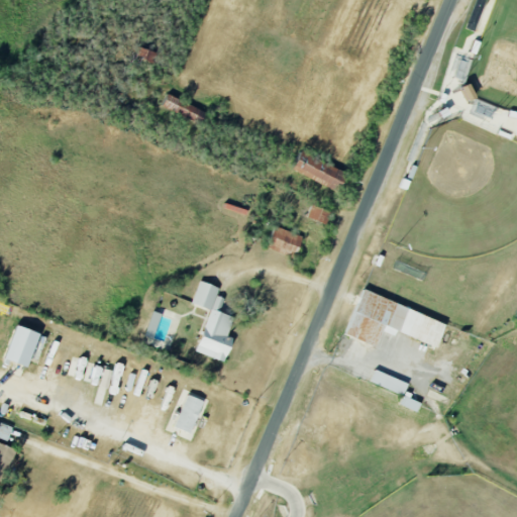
[(459,87),(466,101),(475,97),(469,83),(459,87)]
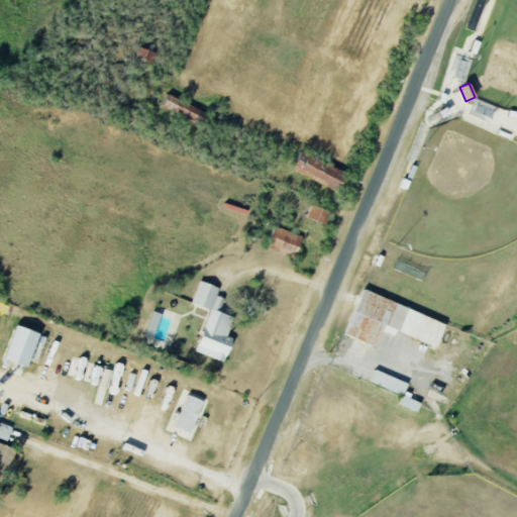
[(200,125),(206,113),(167,94),(161,107),(200,125)]
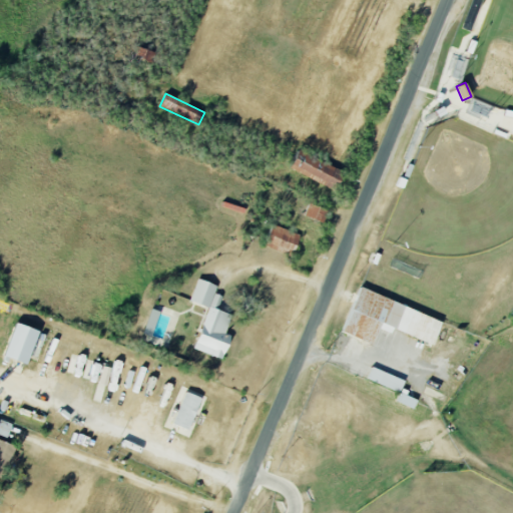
[(467,110),(487,117),(491,105),(471,98),(467,110)]
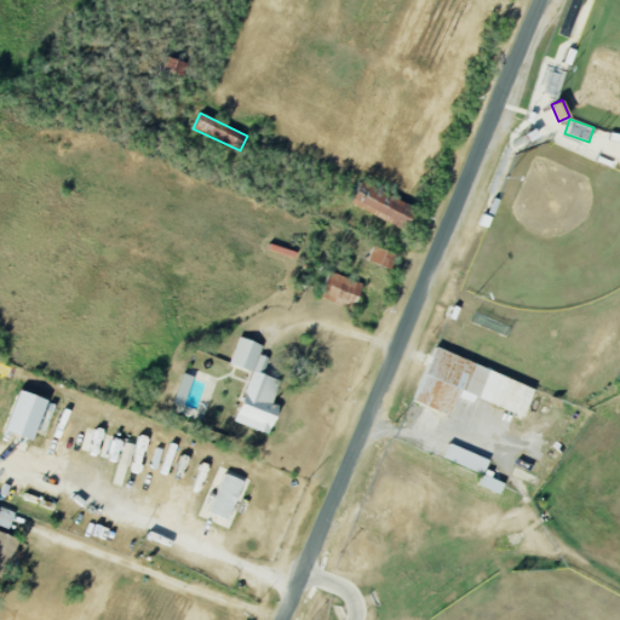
[(350,205),(405,230),(415,207),(361,182),(350,205)]
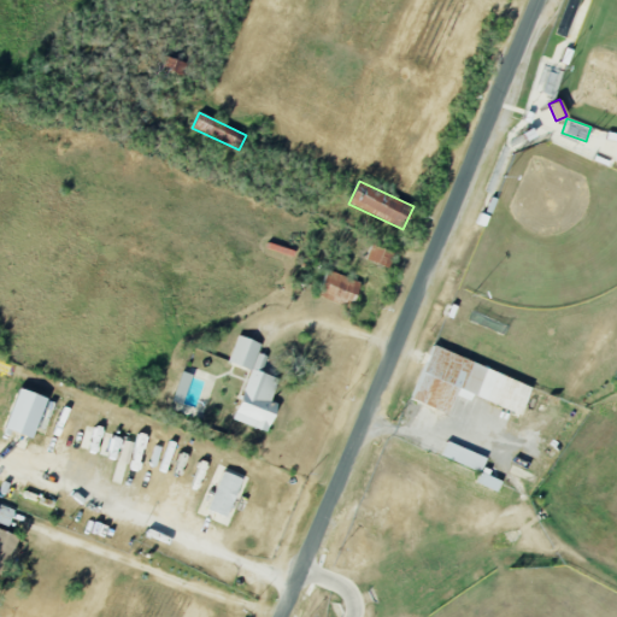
[(394,252),(371,245),(366,260),(389,268),(394,252)]
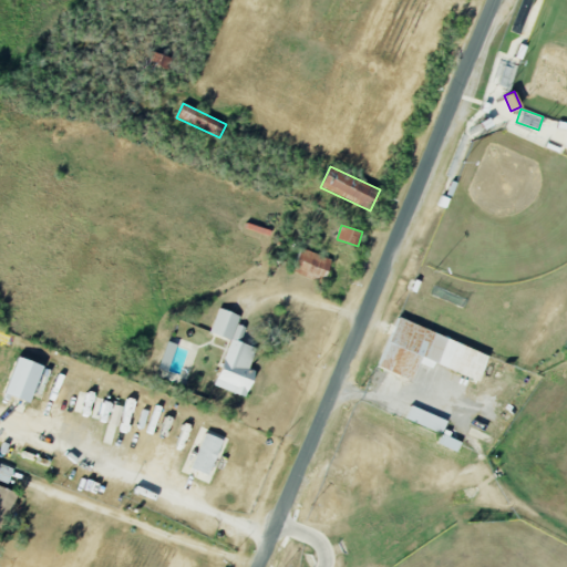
[(292,271),(322,284),(332,260),(301,248),(292,271)]
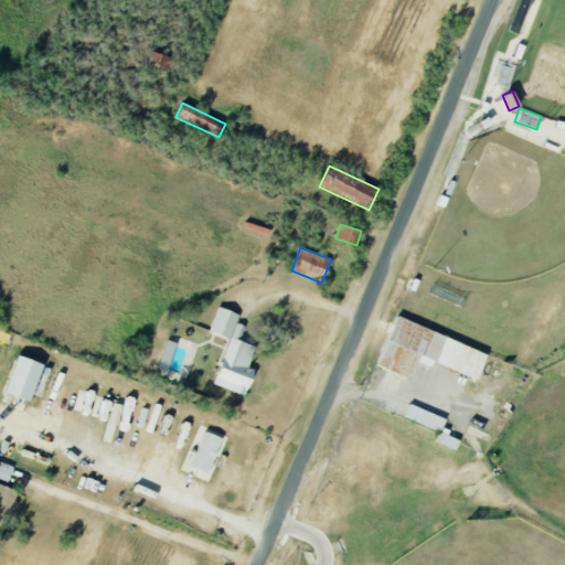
[(230,339),(214,385),(246,396),(255,370),(248,368),(255,347),(240,341),(244,326),(236,323),(240,315),(217,307),(209,331),(230,339)]
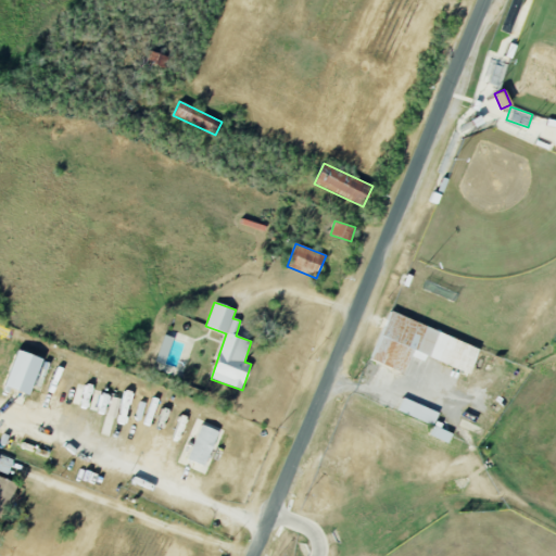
[(371,361),(404,373),(409,356),(425,362),(427,358),(470,374),(480,345),(389,313),(371,361)]
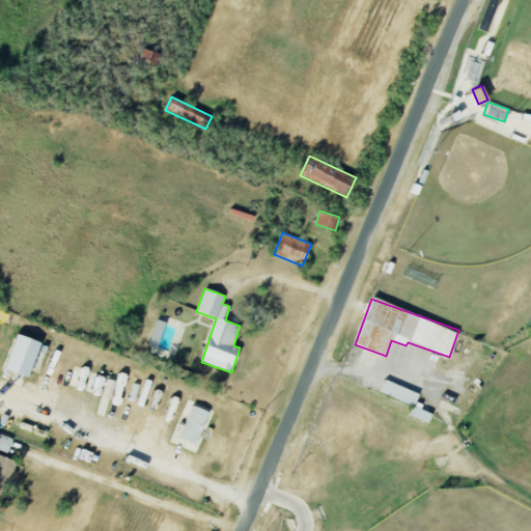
[(157,347),(165,323),(157,319),(148,345),(157,347)]
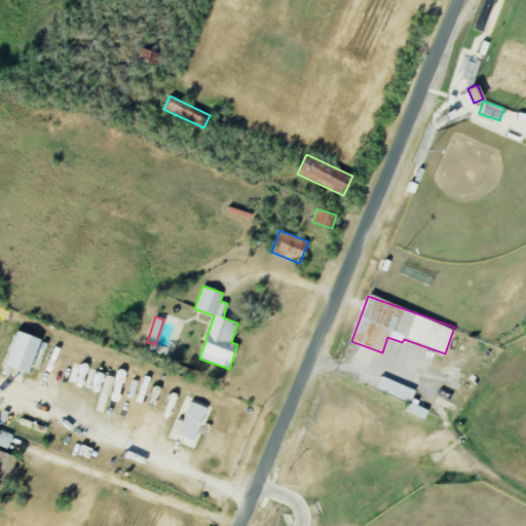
[(39,339),(16,331),(4,365),(9,367),(6,378),(23,384),(39,339)]
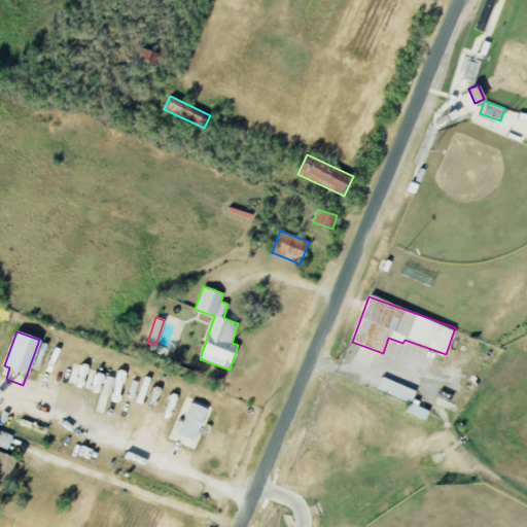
[(85,389),(93,390),(97,372),(90,370),(85,389)]
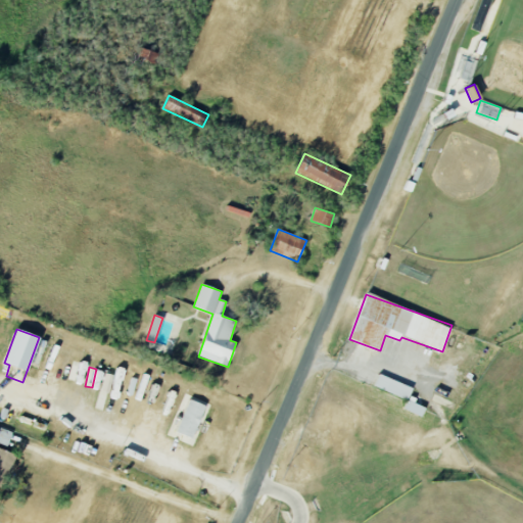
[(413,387),(379,375),(374,387),(408,399),(413,387)]
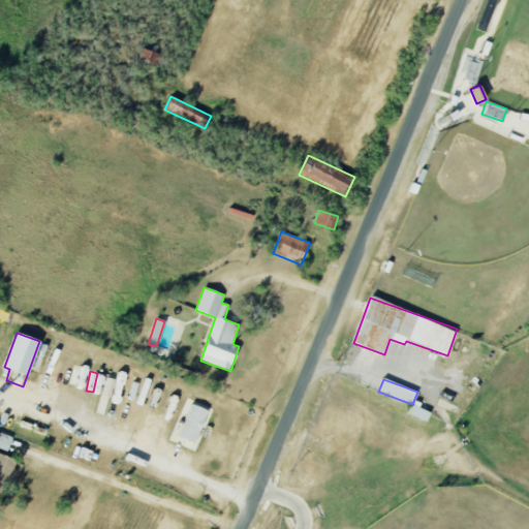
[(195,443),(207,409),(189,404),(179,438),(195,443)]
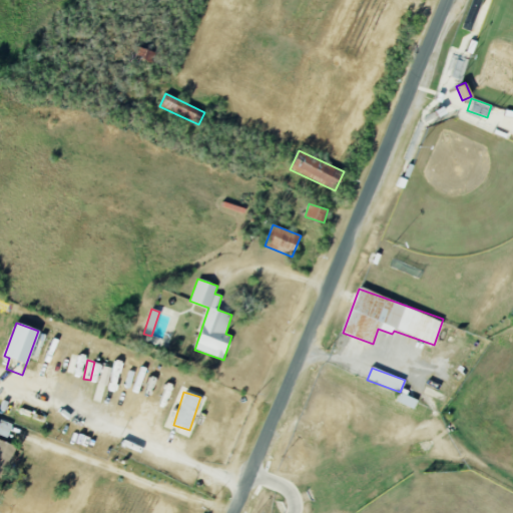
[(397,403),(414,408),(417,398),(399,393),(397,403)]
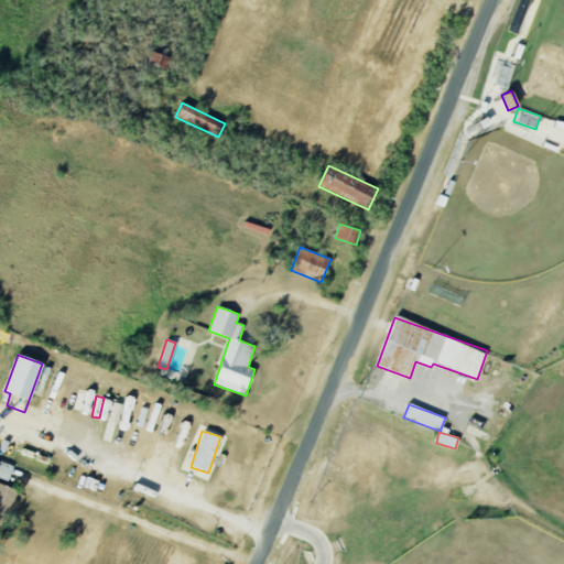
[(13,466),(0,461),(0,478),(8,481),(13,466)]
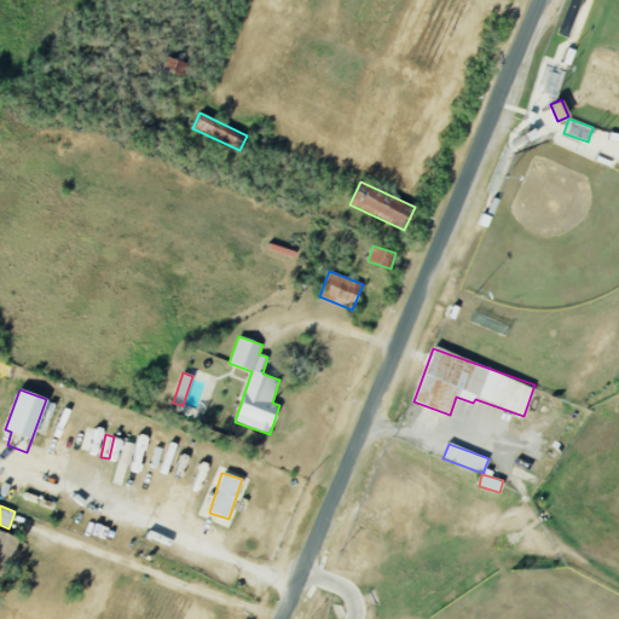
[(18,538),(0,531),(0,577),(3,578),(18,538)]
